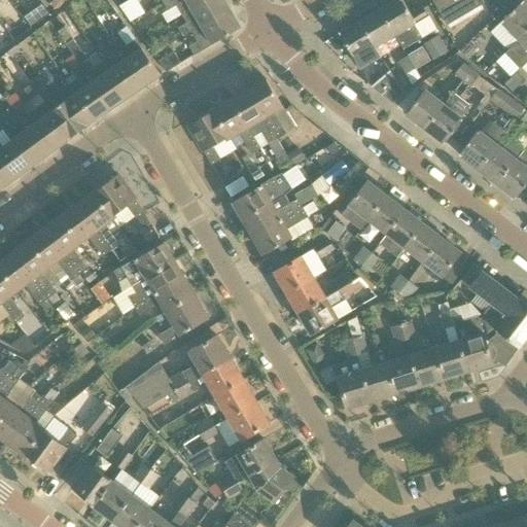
[(130,0),(123,3),(129,19),(144,12),(138,0),(130,0)]
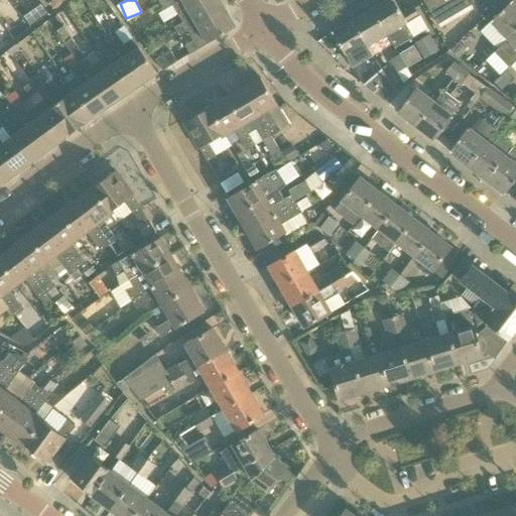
[(174,5),(179,13),(202,0),(163,0),(160,2),(164,10),(165,11),(174,5)]
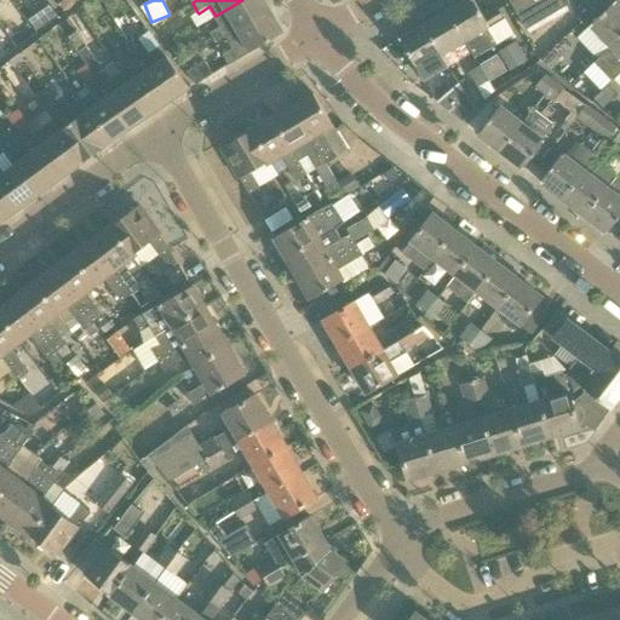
[(271,12),(264,0),(242,0),(216,16),(222,27),(211,34),(217,44),(228,36),(271,12)]
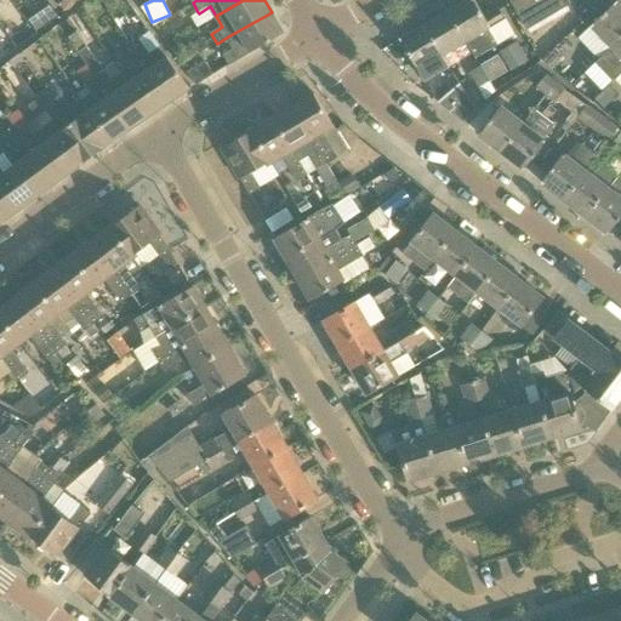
[(466,41),(476,58),(497,45),(488,29),(505,18),(499,9),(484,17),(474,0),(465,0),(448,11),(466,41)]
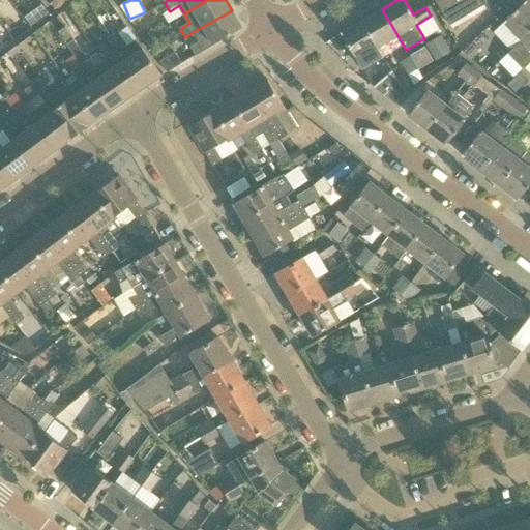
[(484,0),(435,0),(441,9),(450,25),(487,4),(484,0)]
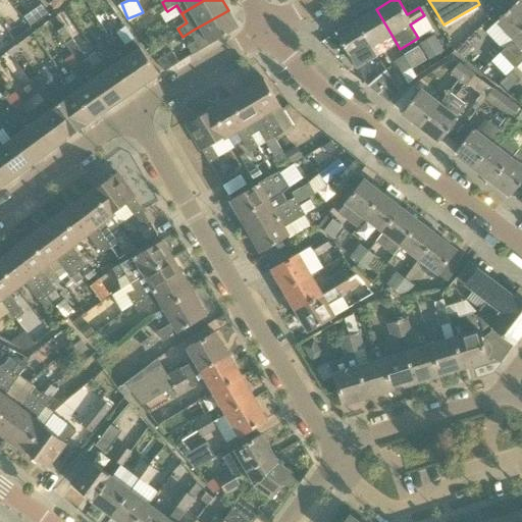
[(497,22),(513,40),(521,31),(521,4),(519,1),(497,22)]
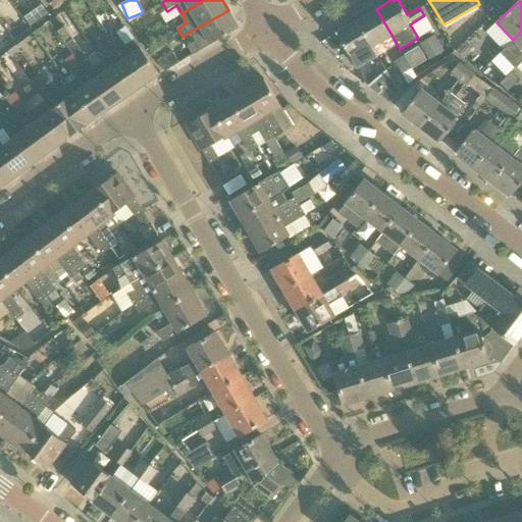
[(32,23),(48,12),(41,3),(24,13),(32,23)]
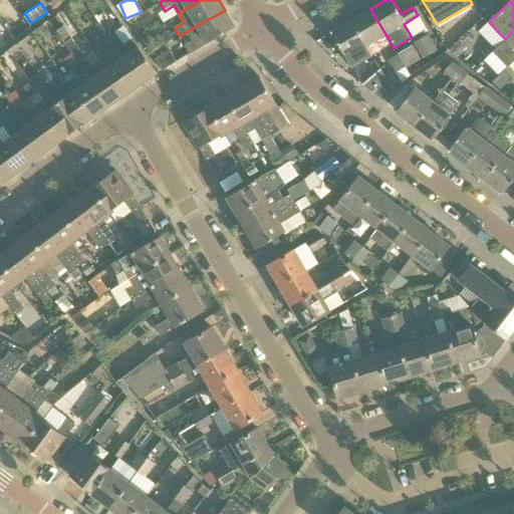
[(366,46),(386,34),(370,9),(351,20),(366,46)]
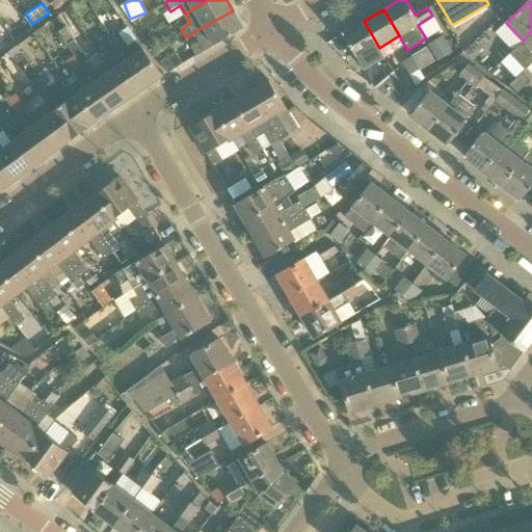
[(202,42),(191,48),(196,56),(241,30),(240,30),(241,26),(242,26),(233,10),(195,31),(202,42)]
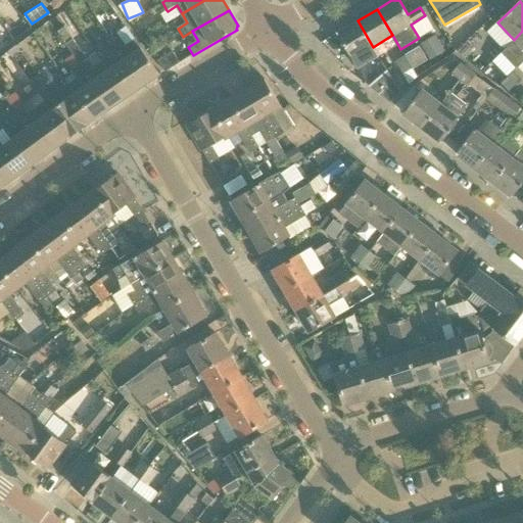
[(337,34),(324,42),(325,45),(333,53),(344,46),(359,68),(379,57),(373,47),(358,20),(337,33),(337,34)]
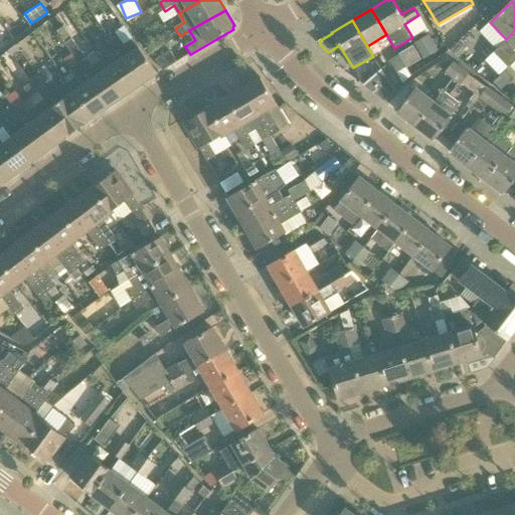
[(126,96),(100,60),(92,65),(64,27),(56,32),(72,54),(77,63),(110,107),(126,96)]
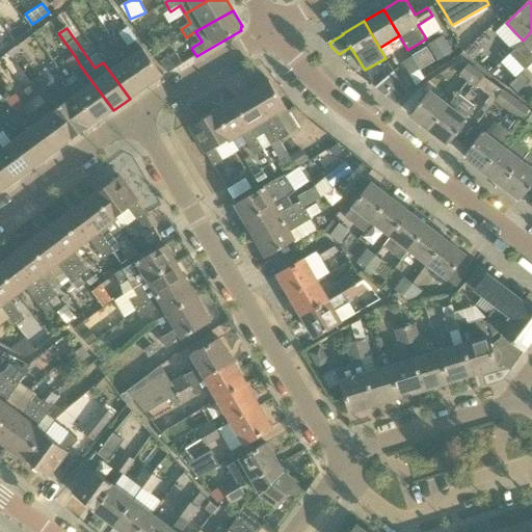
[(2,30),(0,31),(0,47),(9,41),(2,30)]
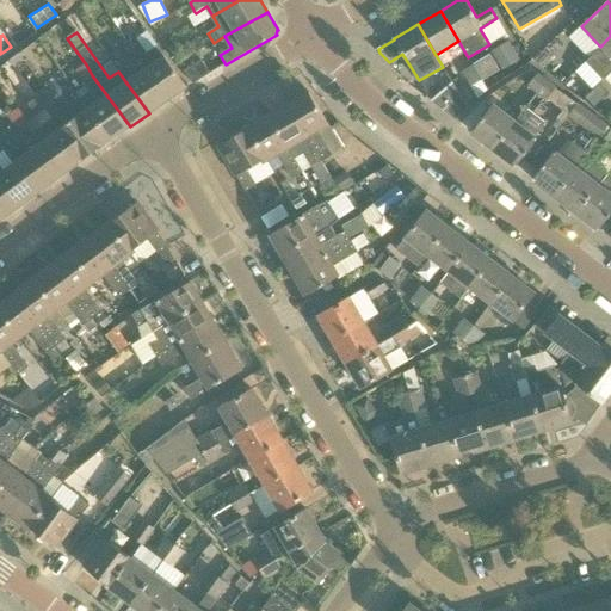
[(610,36),(600,47),(602,47),(594,54),(596,54),(587,62),(603,79),(610,72),(610,36)]
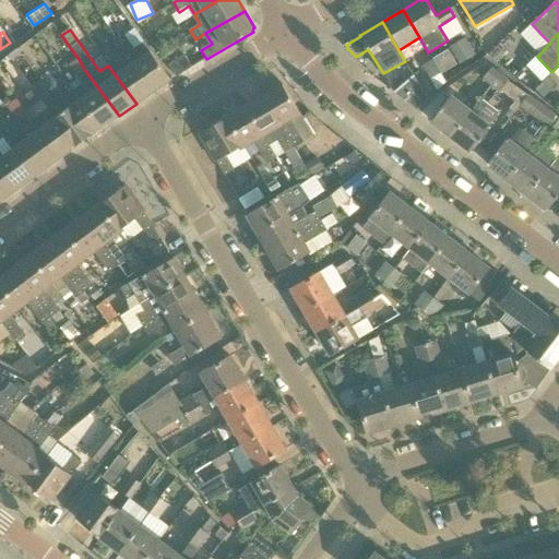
[(460,63),(475,55),(466,38),(450,48),(460,63)]
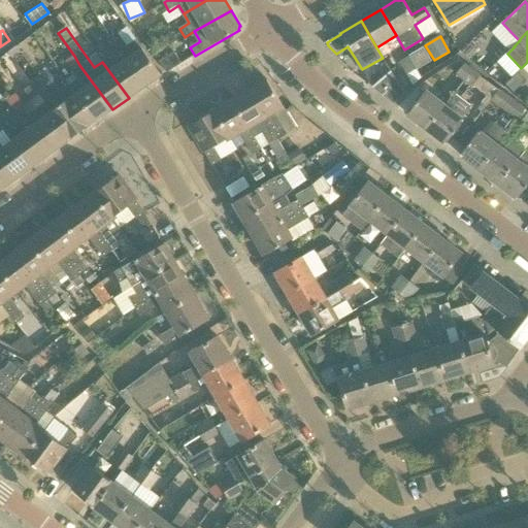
[(161,75),(135,39),(126,45),(120,37),(111,42),(145,87),(161,75)]
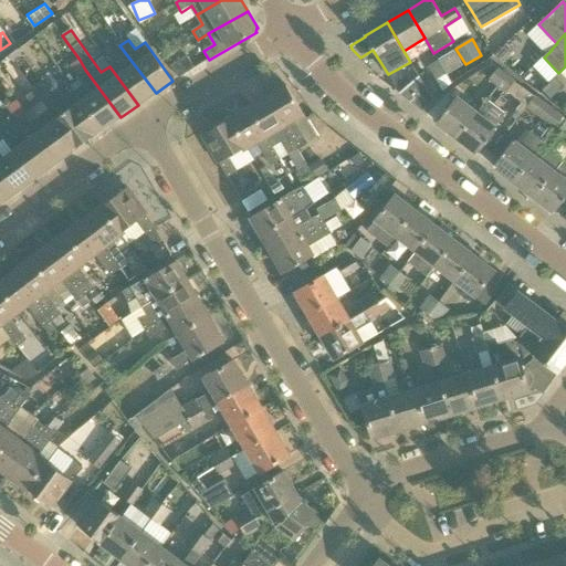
[(138,105),(156,93),(119,45),(112,53),(117,61),(109,66),(138,105)]
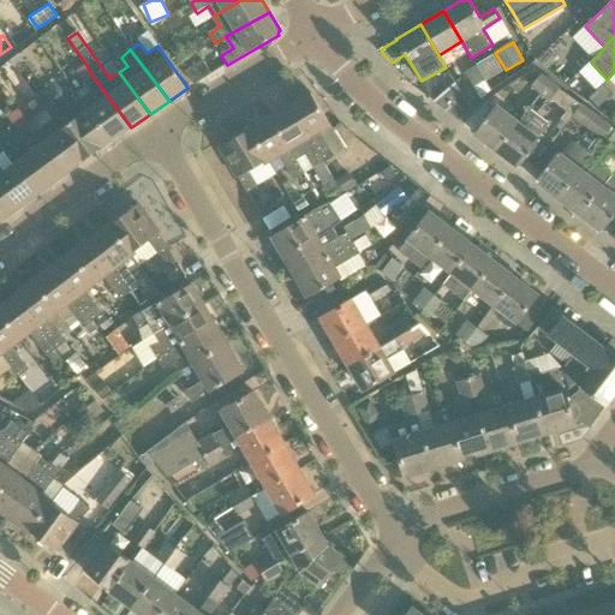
[(555,61),(547,53),(538,61),(547,70),(555,61)]
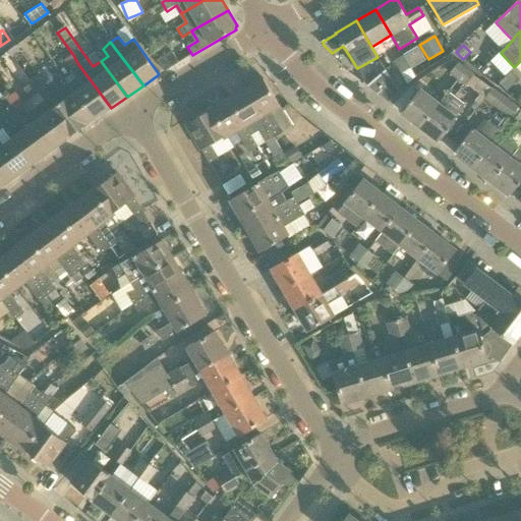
[(165,71),(179,63),(172,52),(159,60),(165,71)]
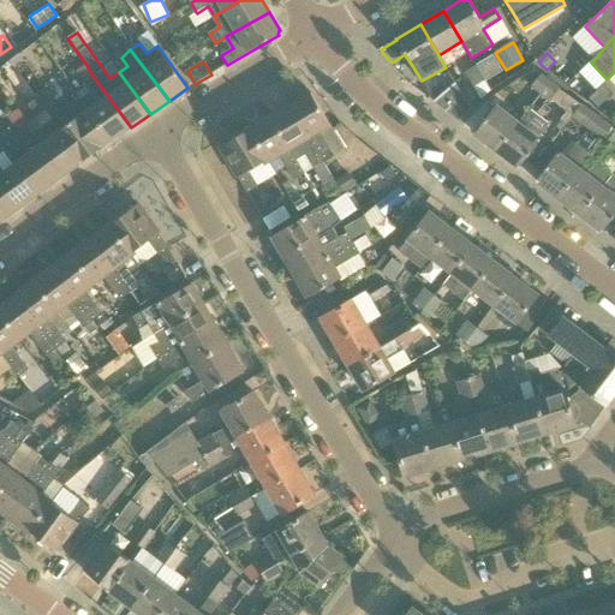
[(477,66),(466,72),(475,87),(485,81),(477,66)]
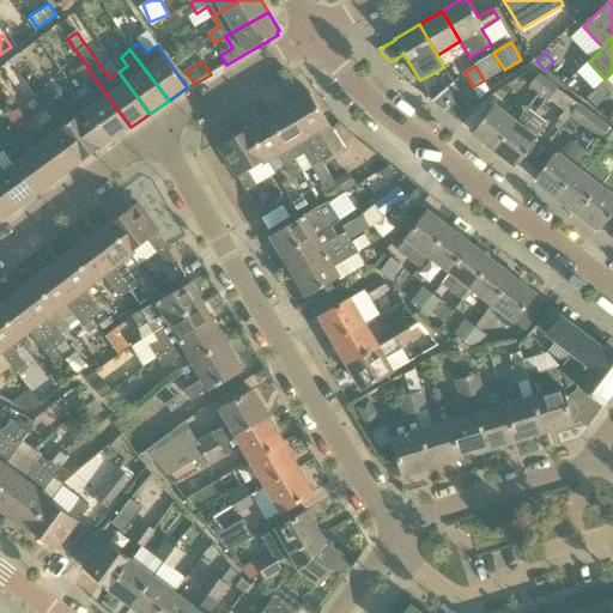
[(539,92),(547,80),(539,74),(530,85),(539,92)]
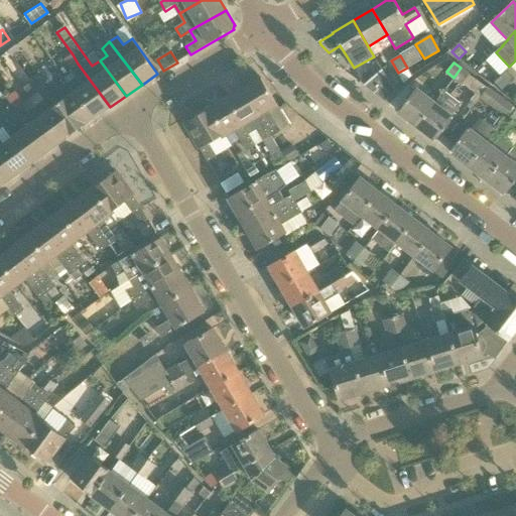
[(94,118),(110,107),(78,63),(70,69),(77,78),(69,84),(94,118)]
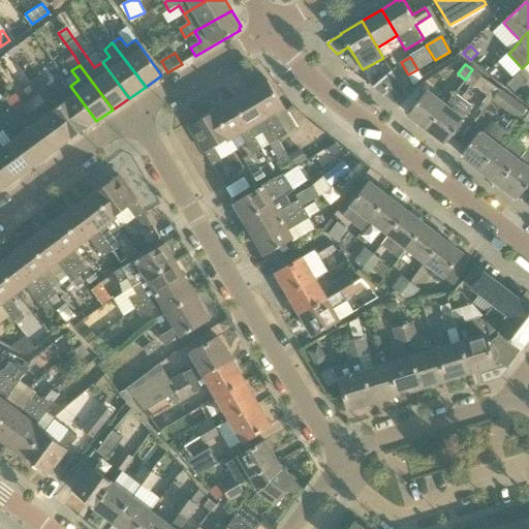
[(481,76),(472,69),(465,80),(475,87),(481,76)]
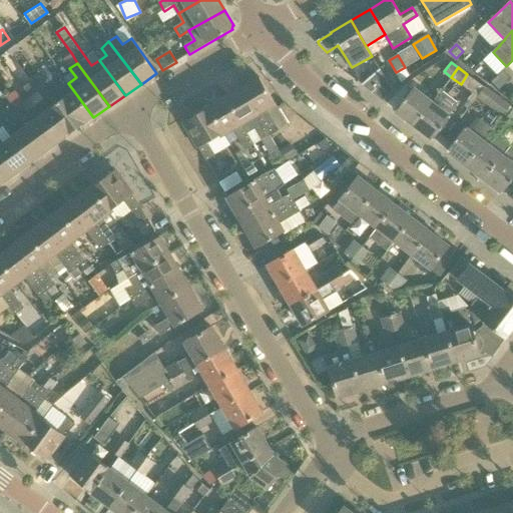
[(381,99),(382,100),(383,99),(393,89),(380,69),(363,85),(366,87),(367,88),(374,93),(375,94),(382,99),(381,99)]
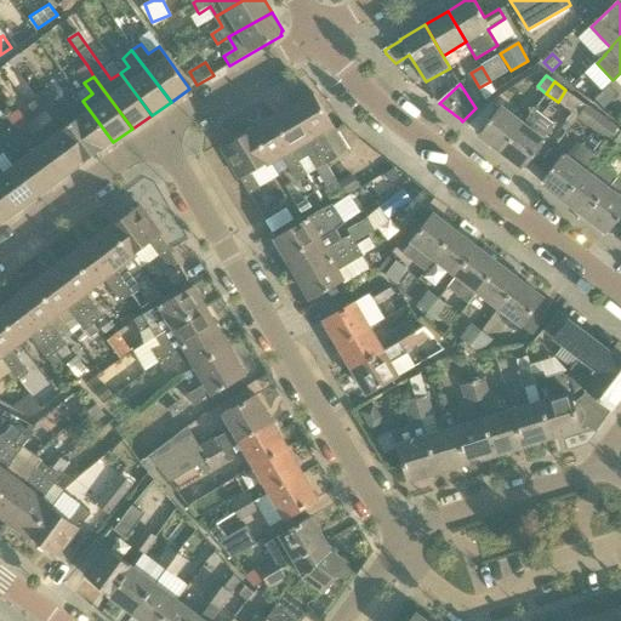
[(608,86),(596,98),(604,107),(616,96),(608,86)]
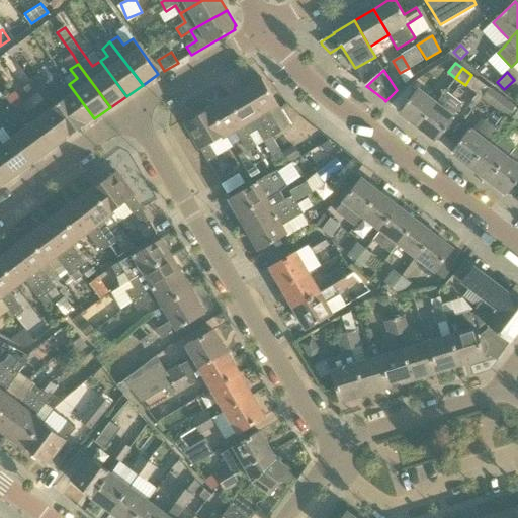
[(482,97),(489,88),(471,75),(465,85),(478,94),(472,100),(478,103),(482,97)]
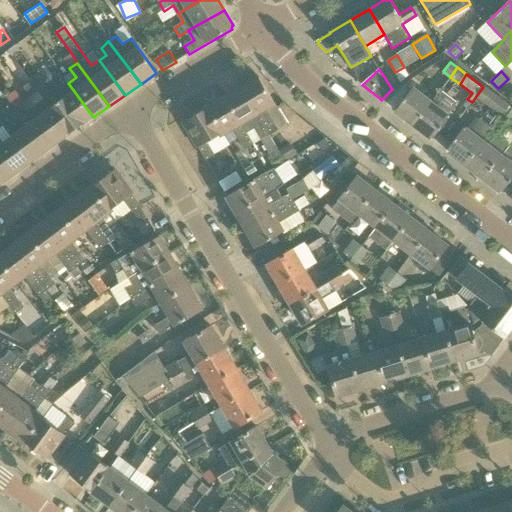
[(282,117),(259,78),(242,88),(269,135),(278,130),(273,122),(282,117)]
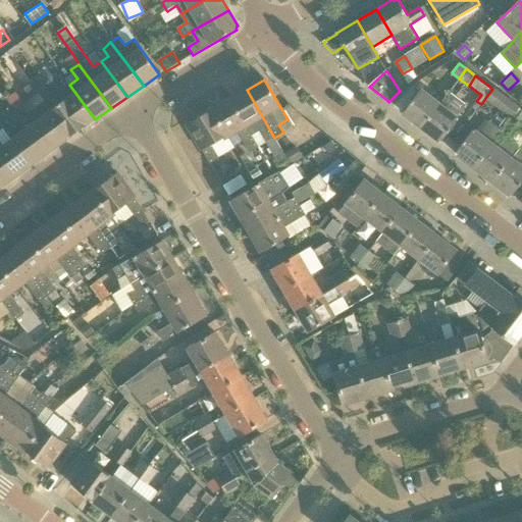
[(60,90),(57,86),(54,82),(46,88),(79,131),(95,119),(69,85),(60,90)]
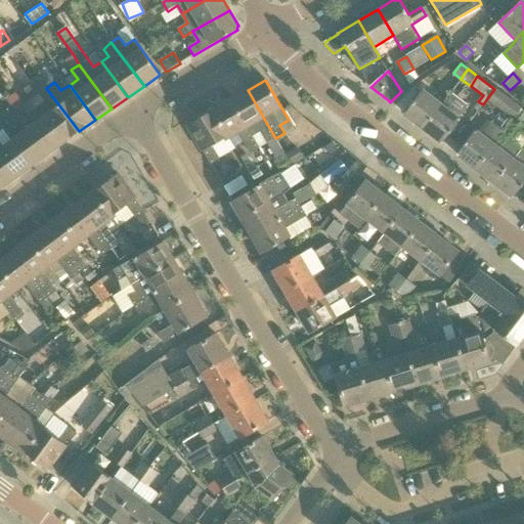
[(46,88),(38,93),(45,101),(37,107),(63,143),(79,131),(46,88)]
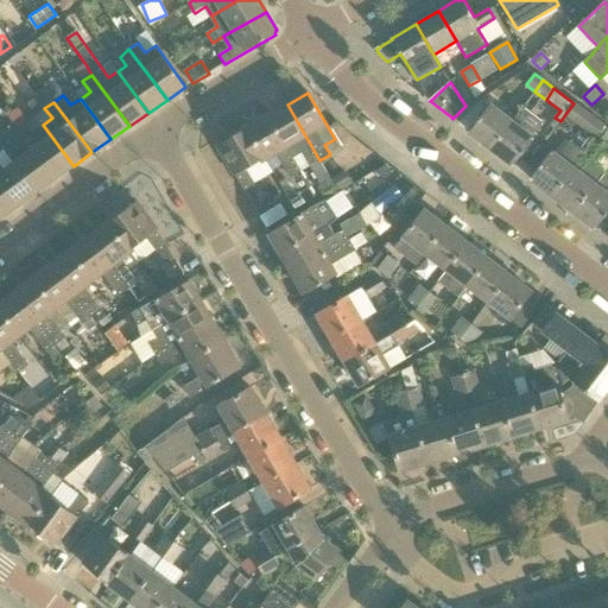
[(605,126),(595,119),(574,103),(565,114),(596,138),(605,126)]
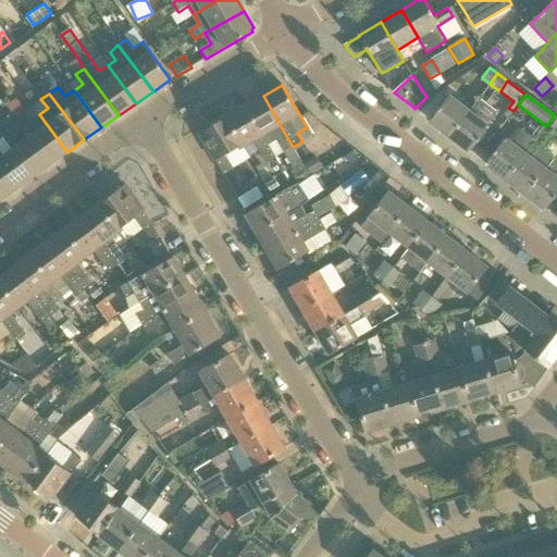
[(263,96),(246,106),(269,145),(277,139),(284,151),(297,175),(306,171),(293,147),(263,96)]
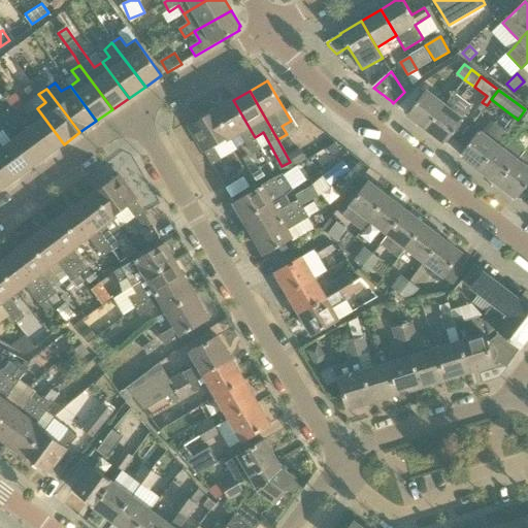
[(426,129),(444,105),(426,91),(407,114),(426,129)]
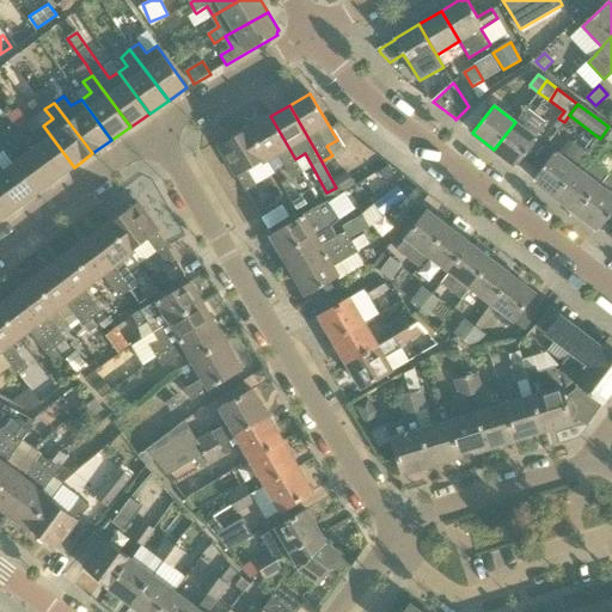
[(515,122),(494,150),(516,167),(538,140),(536,138),(546,123),(526,108),(515,122)]
